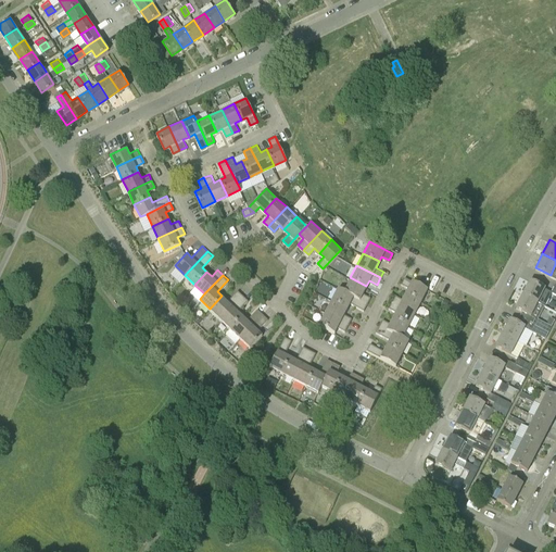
[(405,291),(421,300),(428,288),(404,275),(401,283),(408,286),(405,291)]
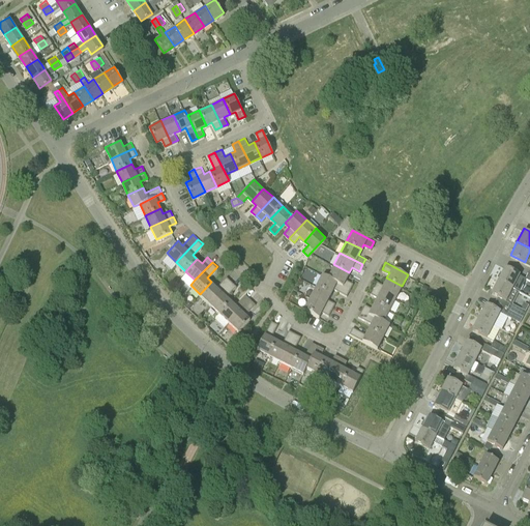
[(313,279),(317,269),(306,264),(302,273),(313,279)]
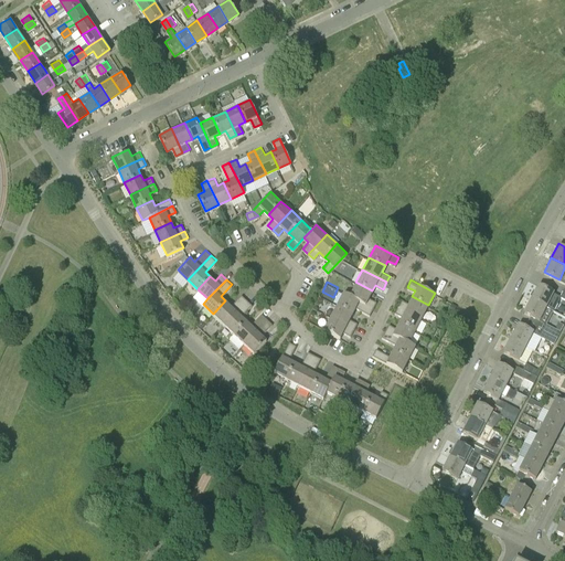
[(350,294),(374,306),(376,300),(369,297),(372,290),(355,282),(350,294)]
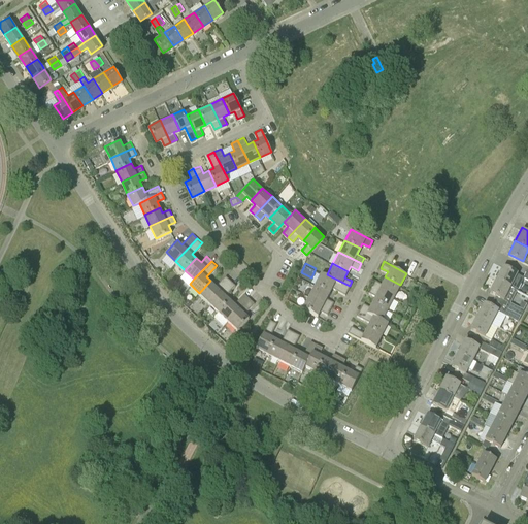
[(496,277),(510,285),(518,271),(502,264),(496,277)]
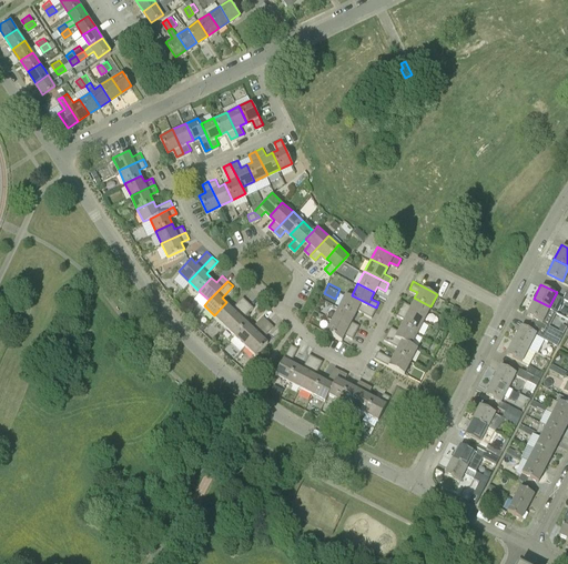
[(372,315),(376,308),(352,295),(345,292),(338,305),(355,313),(357,309),(372,315)]
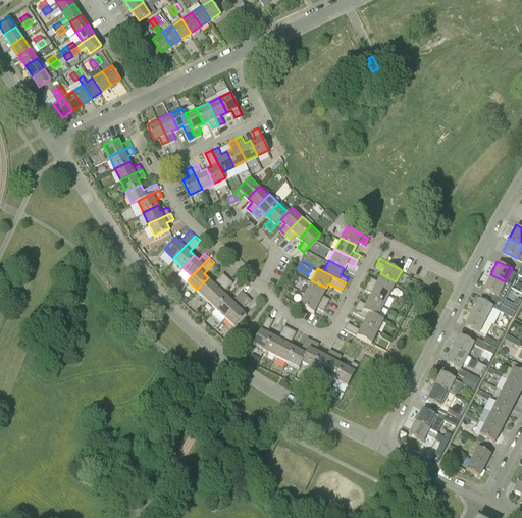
[(197,290),(206,299),(227,275),(222,270),(212,281),(208,277),(197,290)]
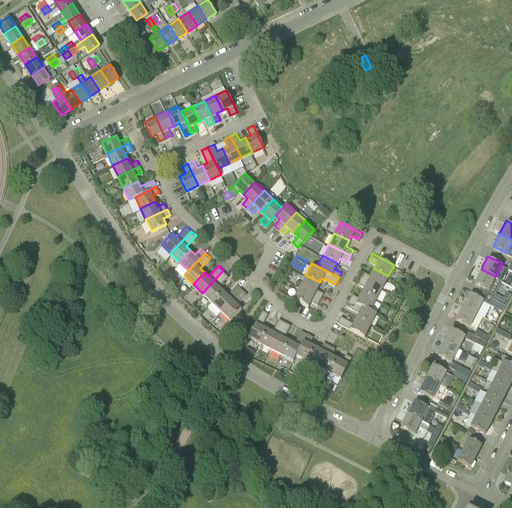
[(361,276),(382,287),(388,276),(373,268),(371,273),(364,270),(361,276)]
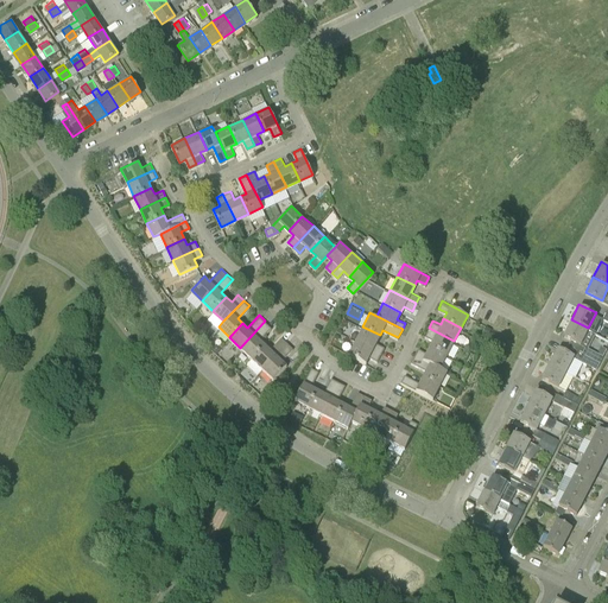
[(563,334),(581,343),(588,328),(571,319),(563,334)]
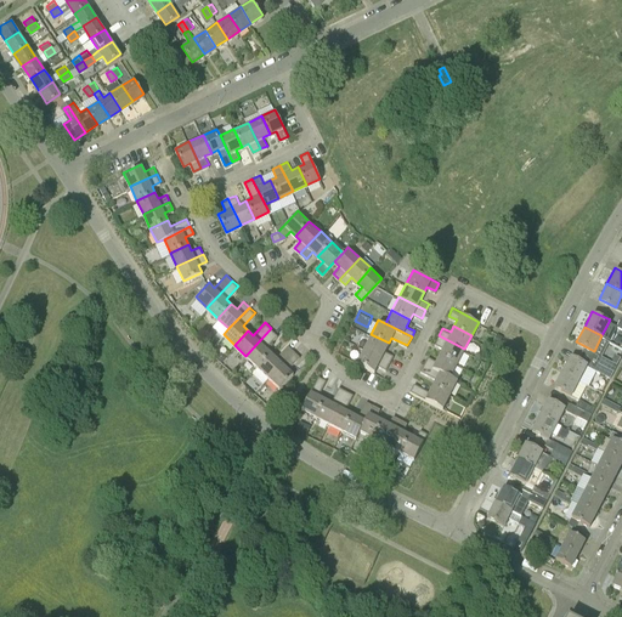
[(256,366),(271,351),(265,346),(277,334),(271,328),(246,356),(256,366)]
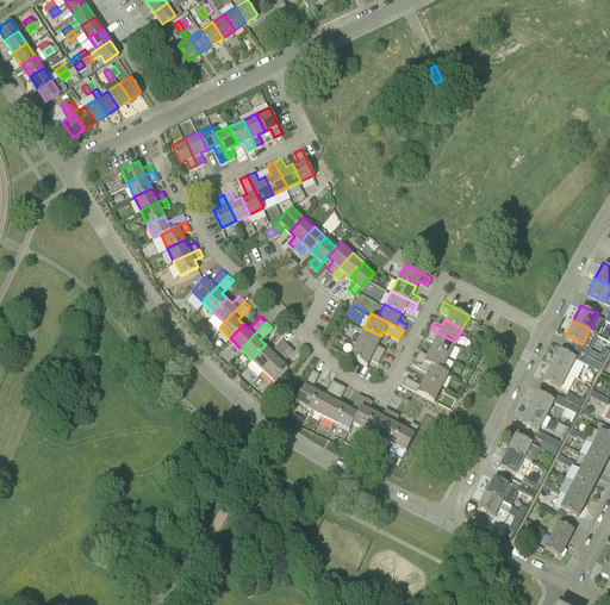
[(356,341),(381,354),(386,347),(378,343),(381,336),(363,328),(356,341)]
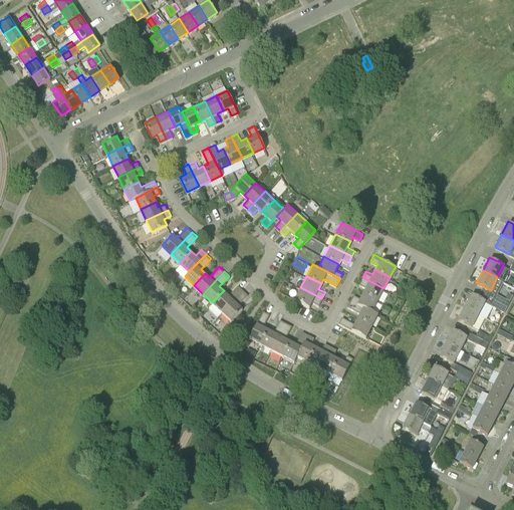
[(363,291),(377,299),(383,288),(362,277),(358,283),(365,286),(363,291)]
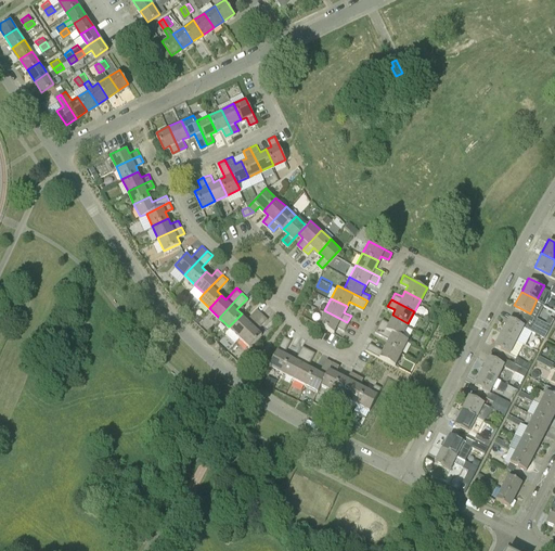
[(229,327),(240,336),(262,311),(257,307),(246,318),(242,314),(229,327)]
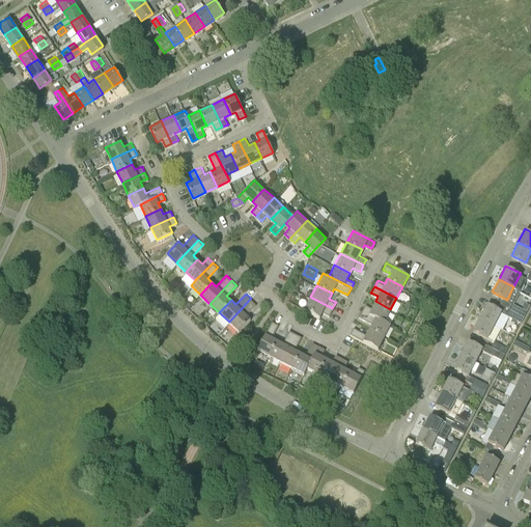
[(329,314),(332,308),(310,297),(304,308),(308,310),(319,316),(322,311),(329,314)]
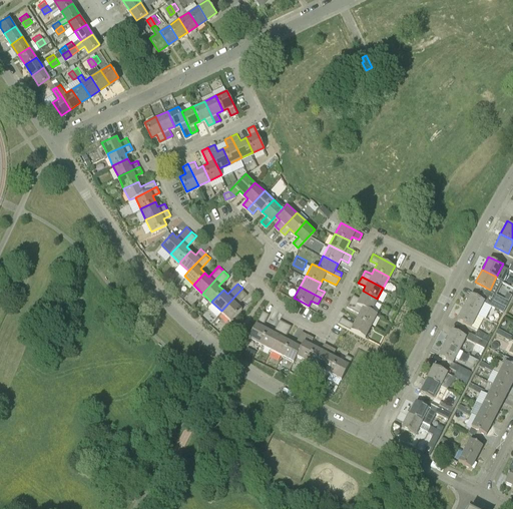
[(242,288),(221,311),(230,320),(241,308),(237,303),(246,293),(242,288)]
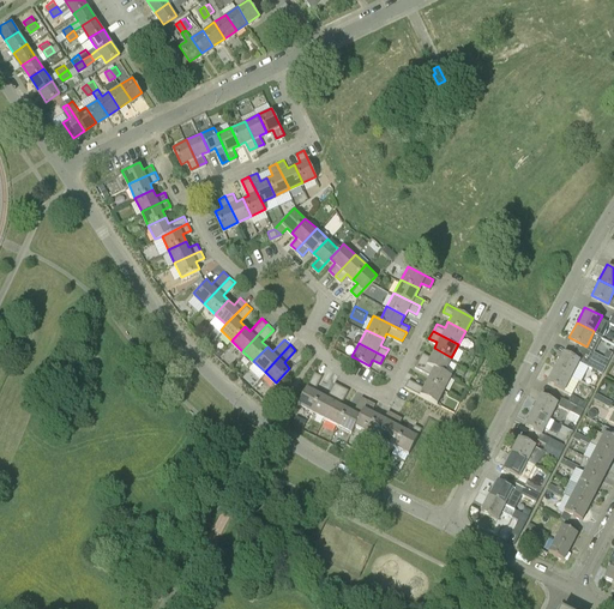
[(419,357),(444,371),(451,357),(434,348),(431,355),(422,350),(419,357)]
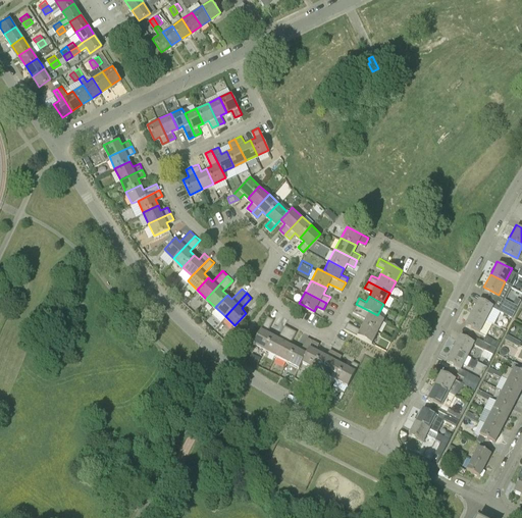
[(515,309),(518,304),(504,297),(502,303),(515,309)]
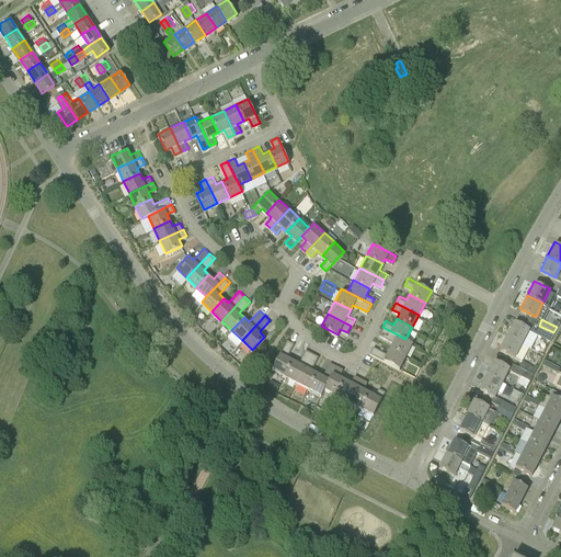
[(506,333),(523,342),(529,328),(514,320),(506,333)]
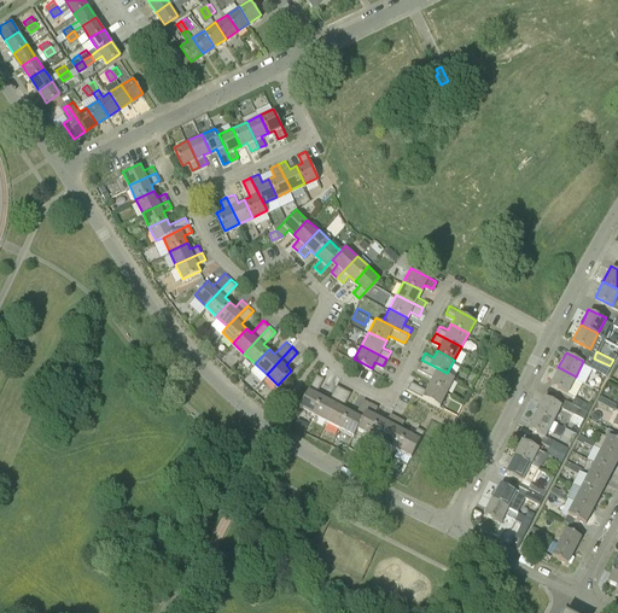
[(606,373),(610,366),(594,358),(590,366),(606,373)]
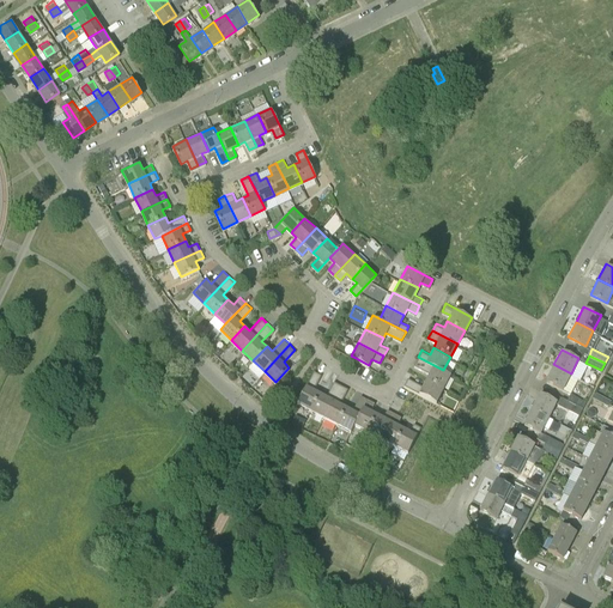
[(426,378),(443,388),(450,374),(443,370),(418,357),(414,364),(430,372),(426,378)]
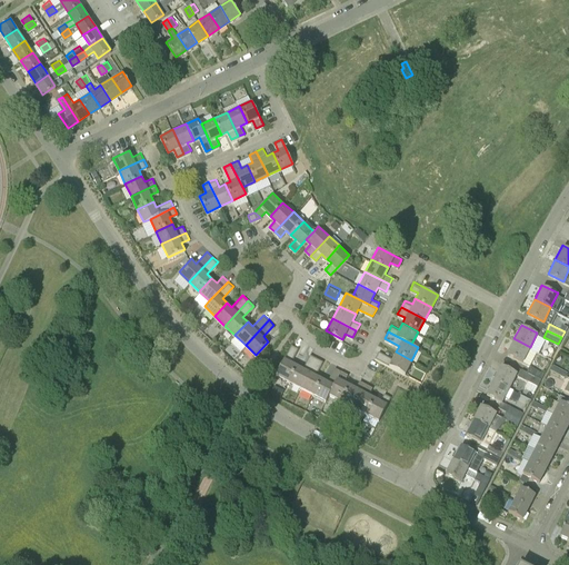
[(507,353),(522,360),(530,347),(513,338),(507,353)]
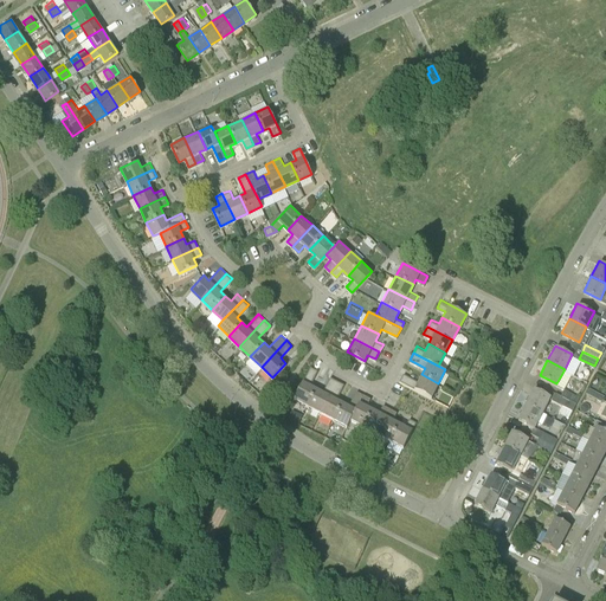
[(307,404),(315,387),(310,383),(317,369),(310,364),(294,398),(307,404)]
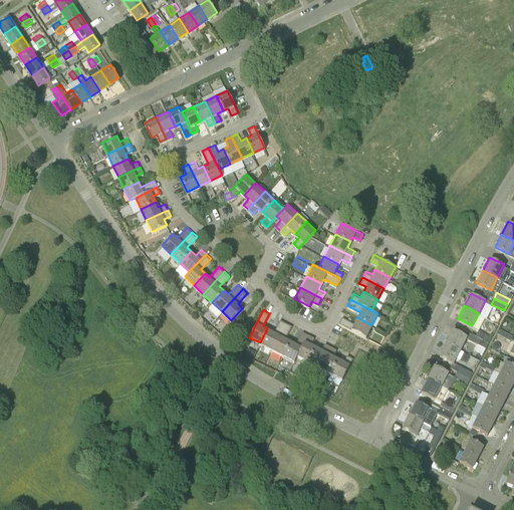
[(365,336),(371,325),(357,317),(354,322),(341,315),(338,322),(365,336)]
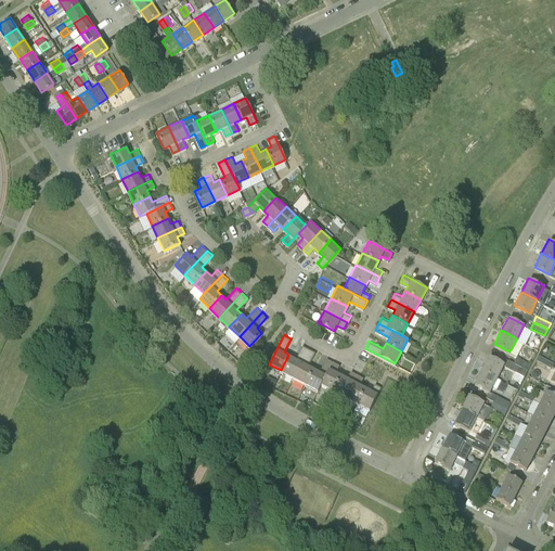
[(281,370),(293,376),(308,347),(301,344),(295,358),(288,355),(281,370)]
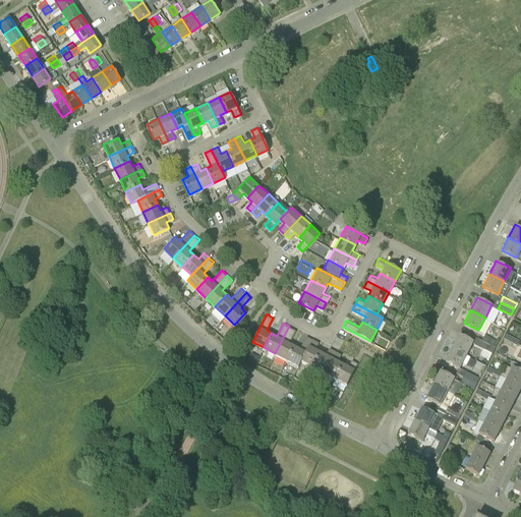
[(286,359),(294,345),(289,342),(295,329),(289,326),(275,353),(286,359)]
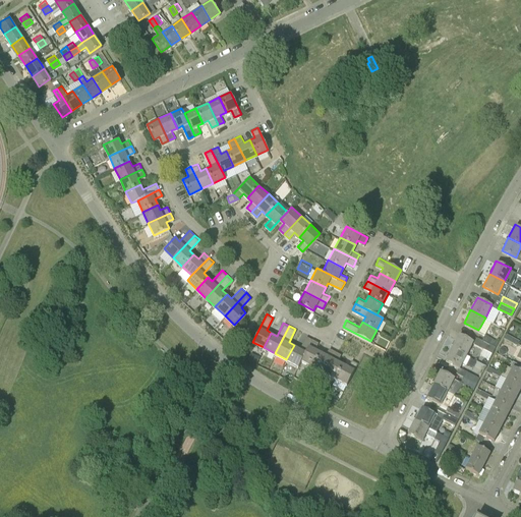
[(518,341),(520,339),(505,332),(504,334),(518,341)]
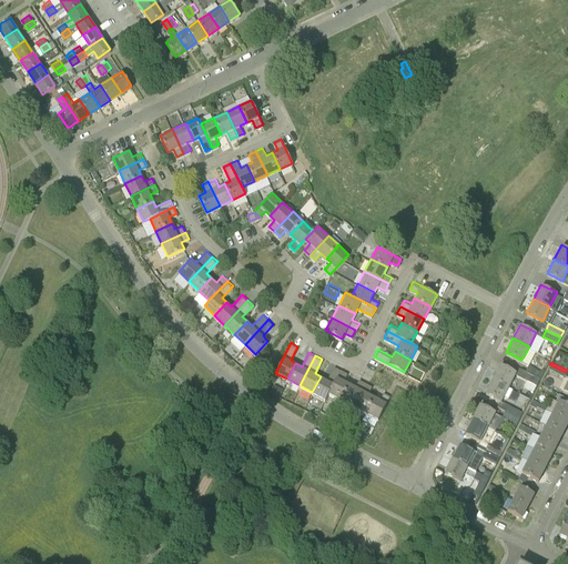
[(525,370),(539,376),(543,370),(528,363),(525,370)]
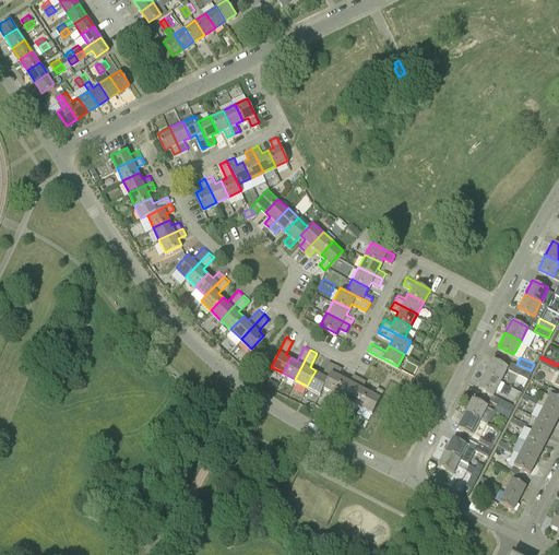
[(485,372),(500,379),(508,366),(491,358),(485,372)]
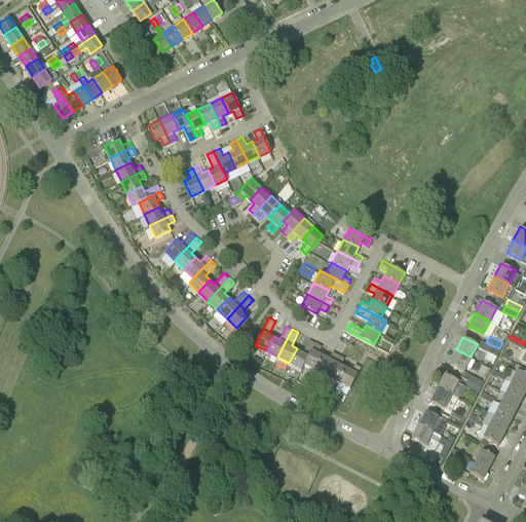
[(522,346),(523,344),(509,337),(508,339),(522,346)]
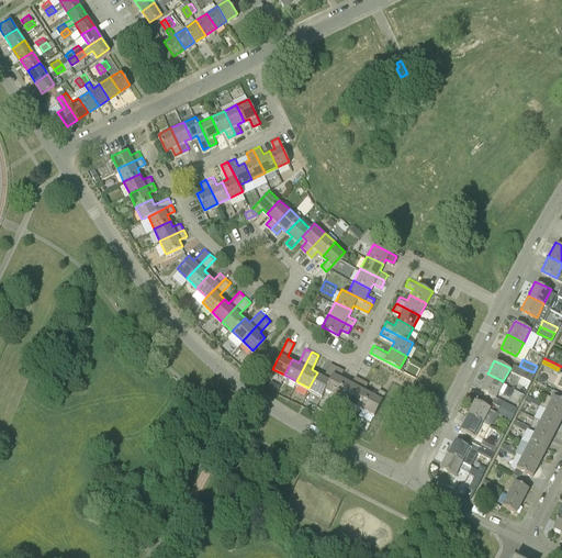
[(322,394),(325,388),(337,365),(330,361),(323,375),(317,372),(308,388),(322,394)]
